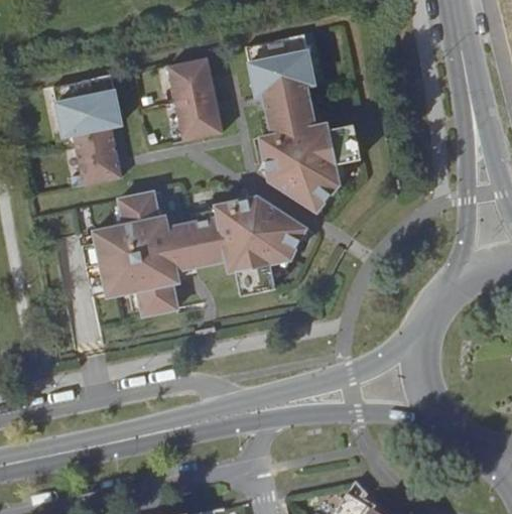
[(317,211),(340,183),(335,163),(345,161),(362,158),(355,123),(330,129),(328,123),(316,125),(308,85),(315,84),(305,34),(247,45),(257,96),(265,94),(269,115),(273,134),(264,136),(261,136),(266,158),(270,179),(317,211)]
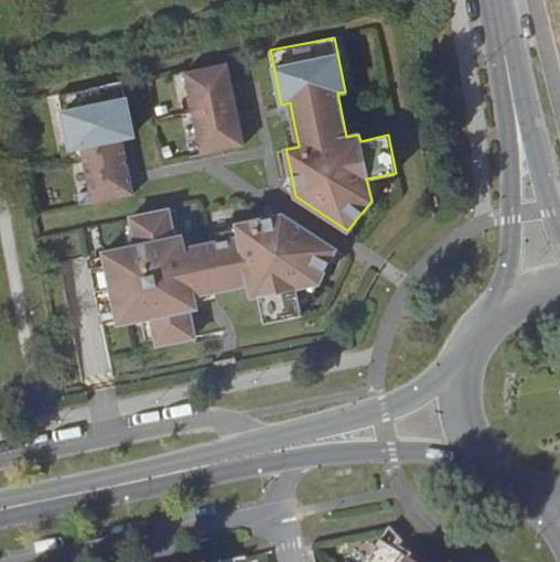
[(185,71),(203,152),(245,144),(228,62),(185,71)]
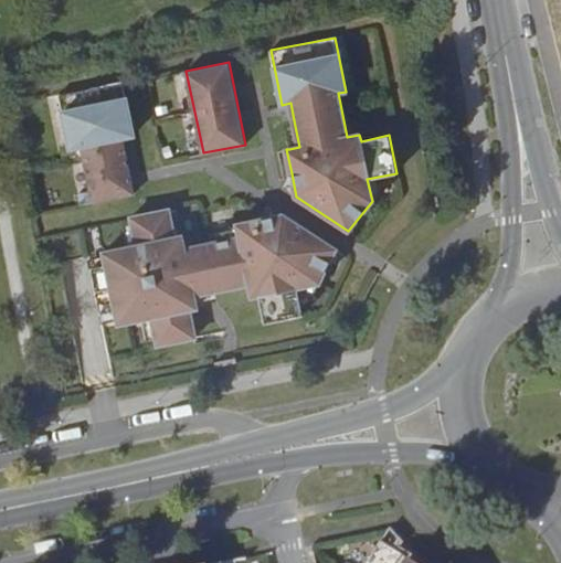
[(93,203),(135,193),(123,137),(134,135),(123,81),(59,94),(70,148),(81,146),(93,203)]
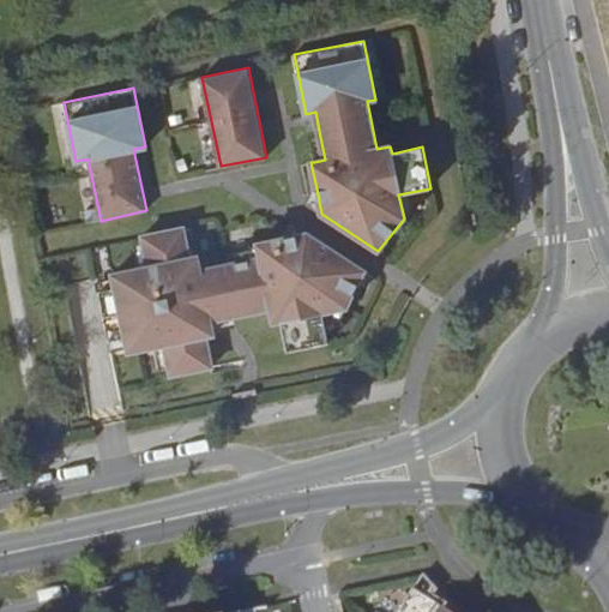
[(314,162),(325,160),(320,137),(309,138),(314,162)]
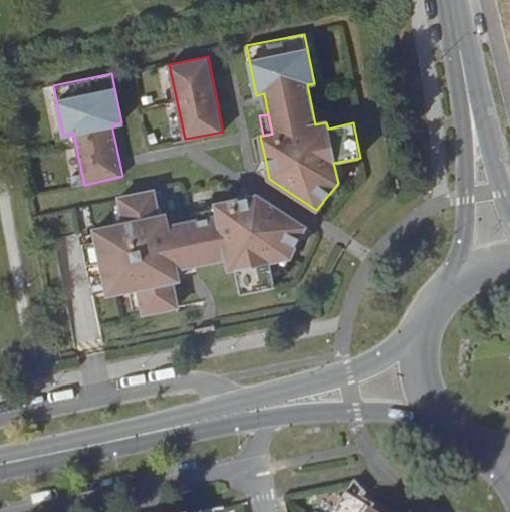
[(269,179),(265,158),(256,170),(269,179)]
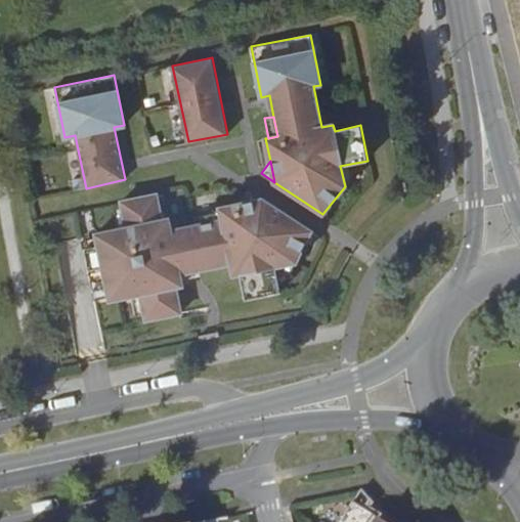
[(345,186),(352,176),(350,164),(340,166),(345,186)]
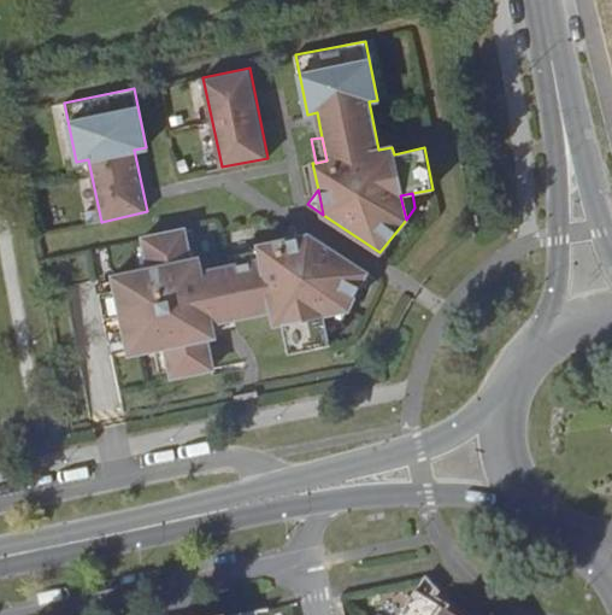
[(307,234),(292,224),(282,240),(307,234)]
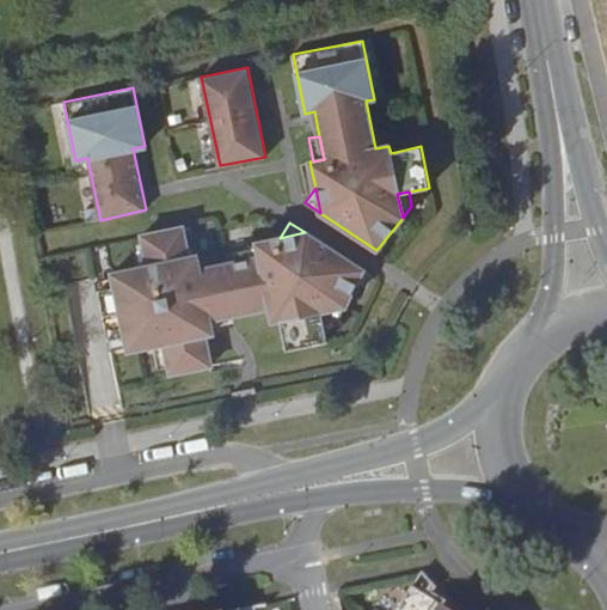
[(319,311),(343,306),(362,269),(305,232),(280,238),(255,243),(256,246),(258,257),(234,262),(198,269),(195,255),(188,257),(182,227),(141,235),(142,242),(147,266),(138,268),(111,273),(114,287),(98,291),(108,340),(124,336),(127,347),(128,352),(163,343),(169,374),(210,366),(204,335),(210,334),(210,330),(208,321),(232,315),(269,307),(271,322),(279,319),(284,351),(326,341),(319,311)]
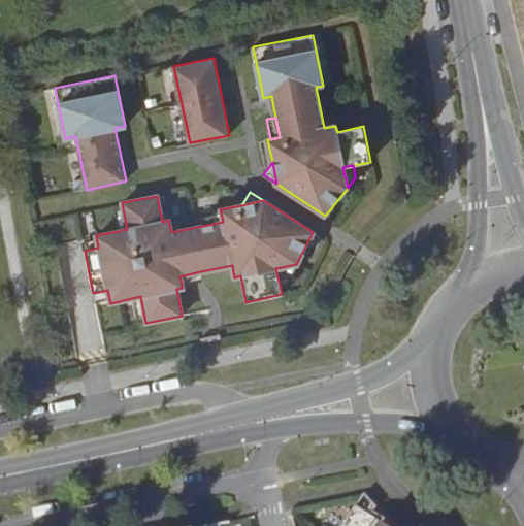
[(119,231),(127,229),(123,208),(115,210),(119,231)]
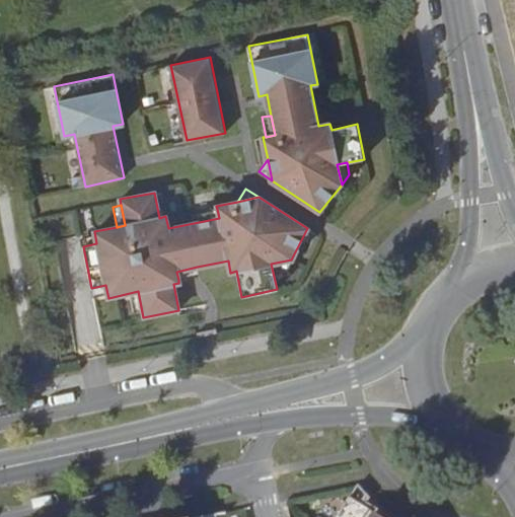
[(199,222),(219,218),(217,209),(198,213),(199,222)]
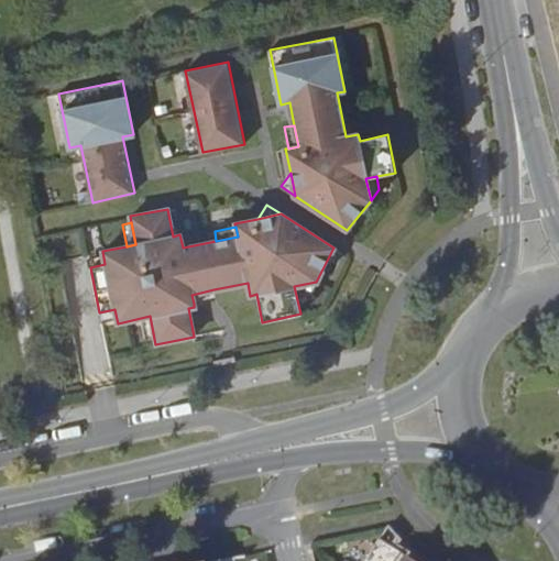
[(90,267),(105,264),(103,254),(87,259),(89,267),(90,267)]
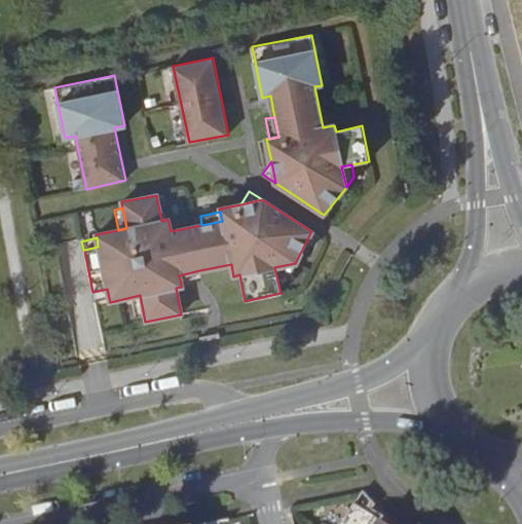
[(274,267),(277,276),(289,274),(295,263),(274,267)]
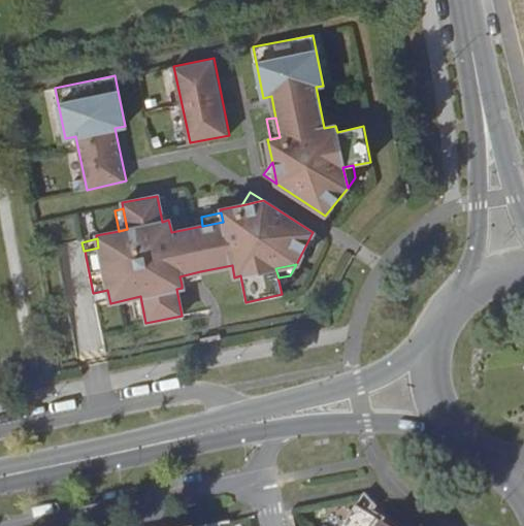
[(179,276),(182,285),(201,281),(200,271),(179,276)]
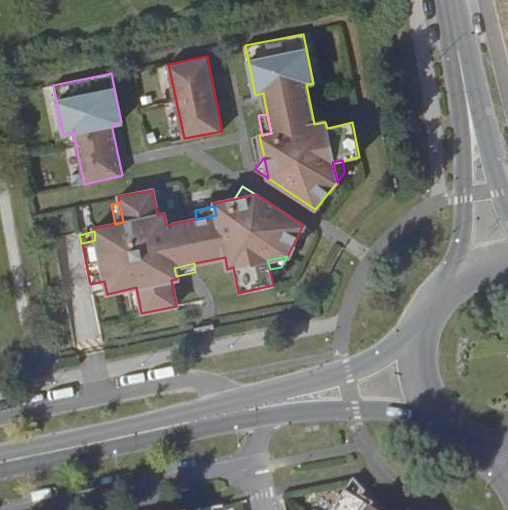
[(106,290),(104,281),(90,284),(89,284),(91,293),(106,290)]
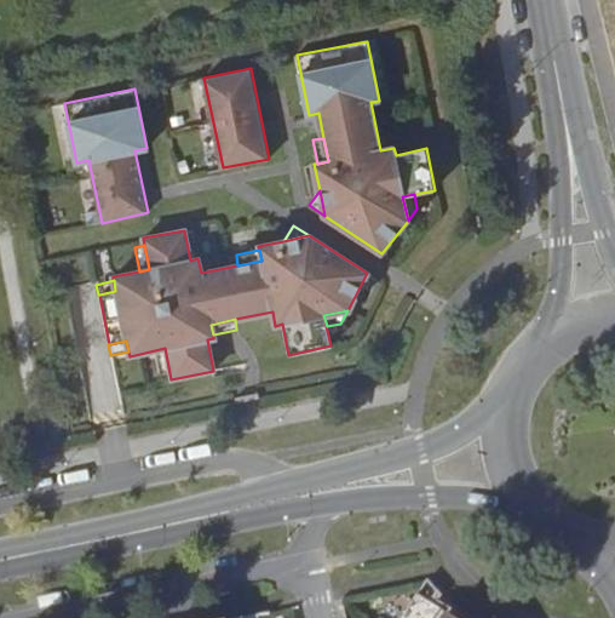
[(471,617),(460,610),(455,616),(423,594),(404,617),(471,617)]
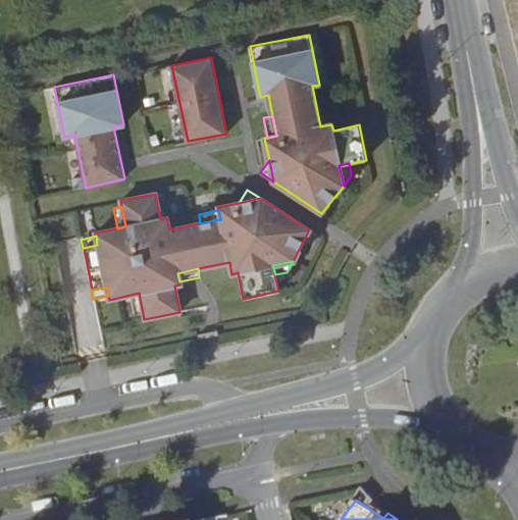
All buildings are outlined.
